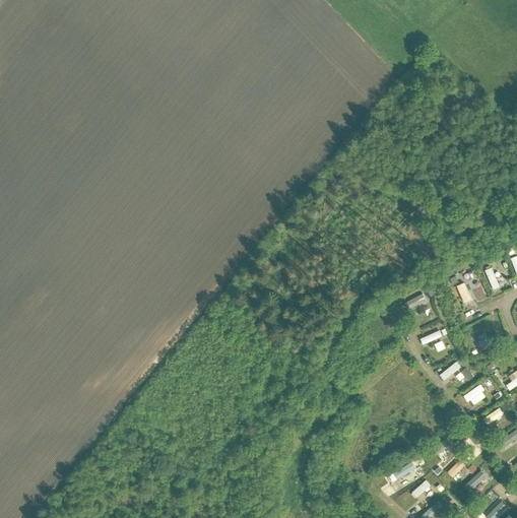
[(495,290),(501,288),(493,268),(486,271),(495,290)]
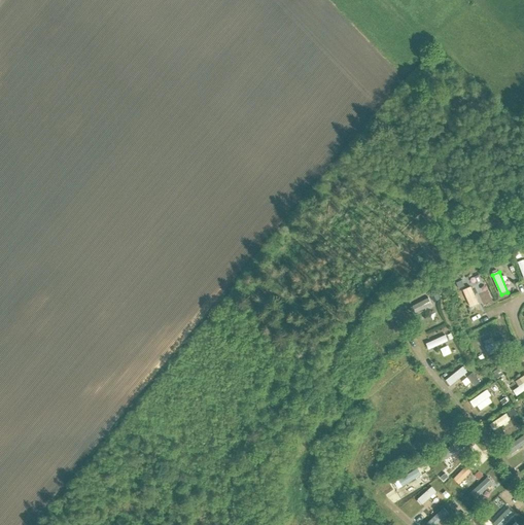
[(486,334),(480,336),(483,343),(489,340),(486,334)]
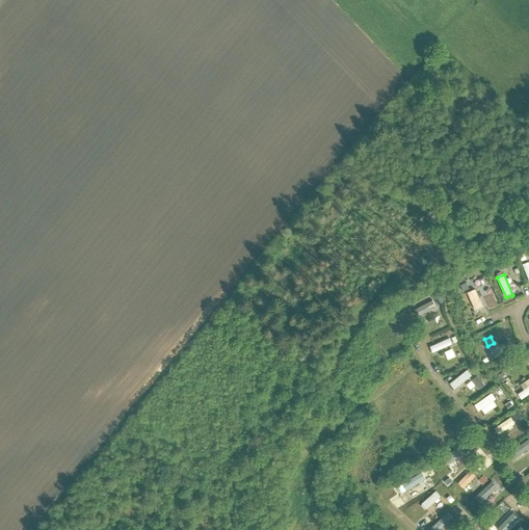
[(452,350),(445,353),(448,361),(455,358),(452,350)]
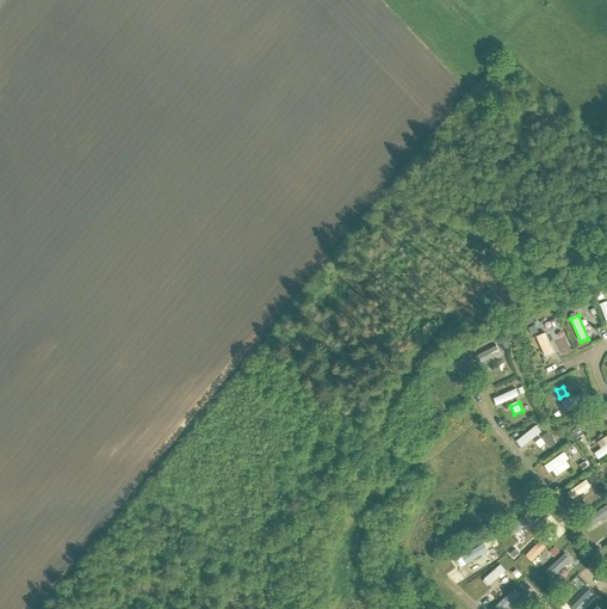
[(518,449),(544,435),(538,425),(513,441),(518,449)]
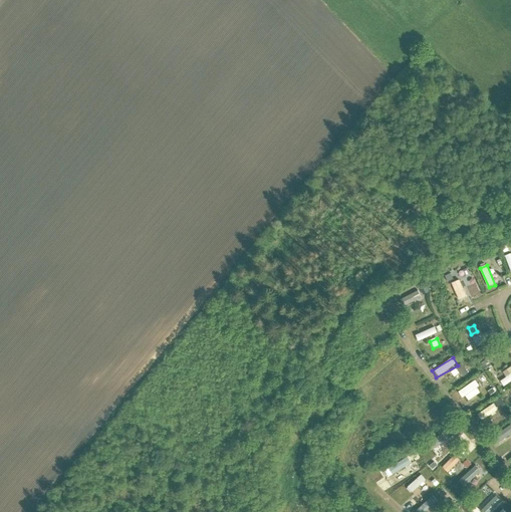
[(510,365),(499,373),(503,378),(498,382),(502,388),(510,380),(510,365)]
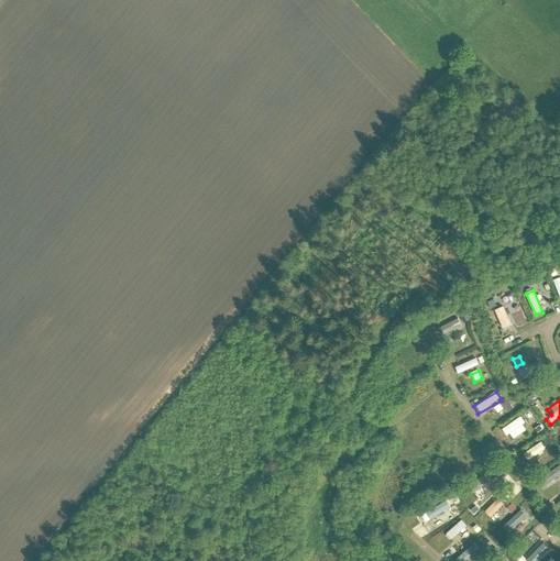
[(525,424),(533,419),(528,411),(501,428),(509,442),(529,430),(525,424)]
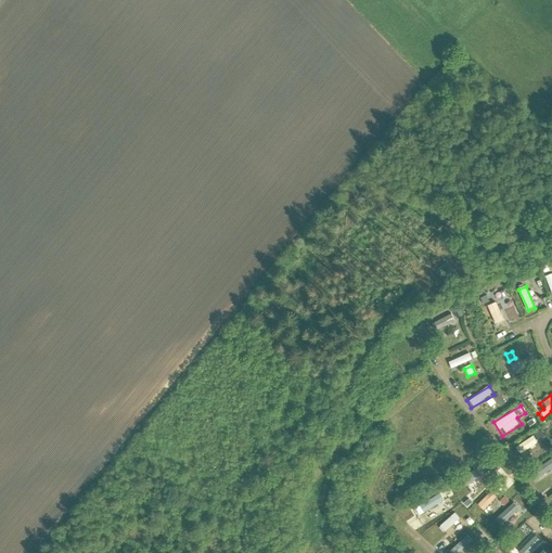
[(531,436),(513,449),(517,454),(536,442),(531,436)]
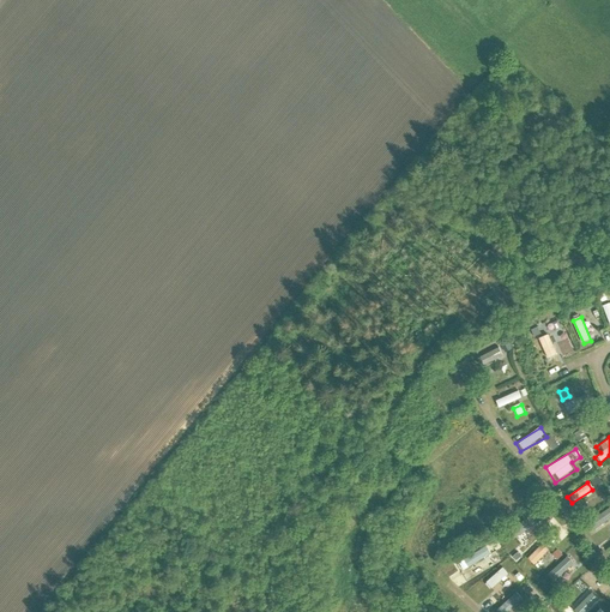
[(598,516),(603,523),(609,517),(609,510),(609,509),(598,516)]
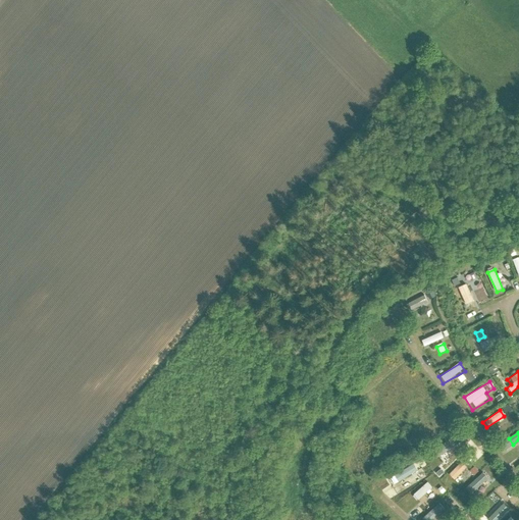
[(481,475),(489,479),(492,473),(484,469),(481,475)]
